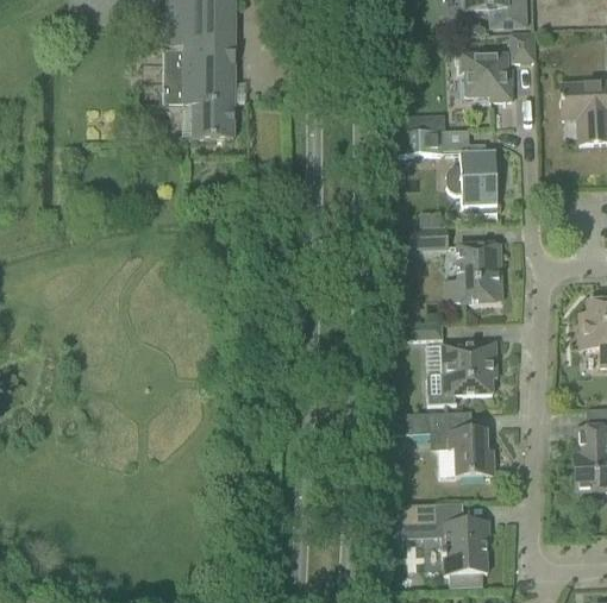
[(70,0),(70,23),(141,24),(141,0),(70,0)]
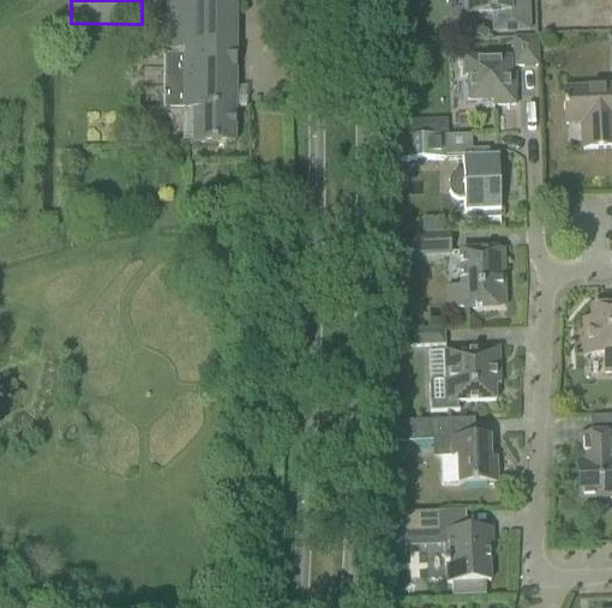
[(168,0),(168,60),(167,104),(186,104),(196,104),(195,137),(195,139),(237,139),(237,103),(238,83),(238,0),(168,0)]
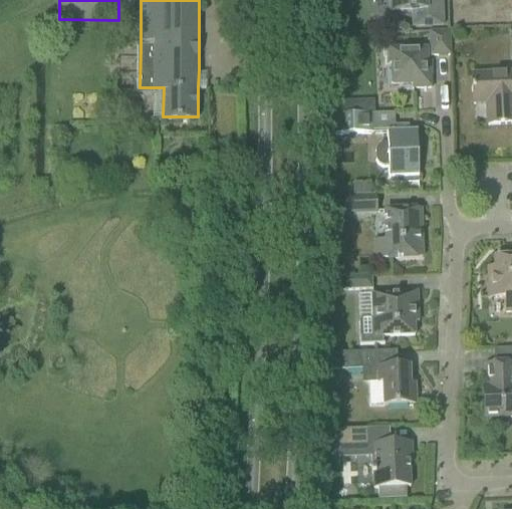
[(391,0),(392,8),(414,7),(414,22),(445,21),(443,0),(391,0)]
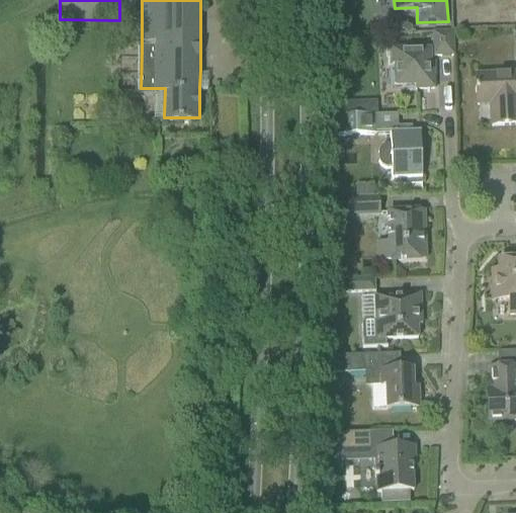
[(455,27),(434,28),(435,52),(456,51),(455,27)]
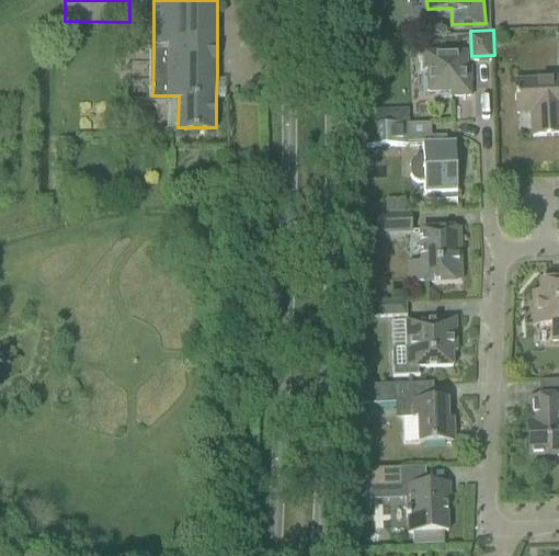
[(468,78),(467,49),(442,50),(442,45),(424,46),(424,66),(429,66),(430,89),(453,88),(453,92),(472,91),(472,78),(468,78)]
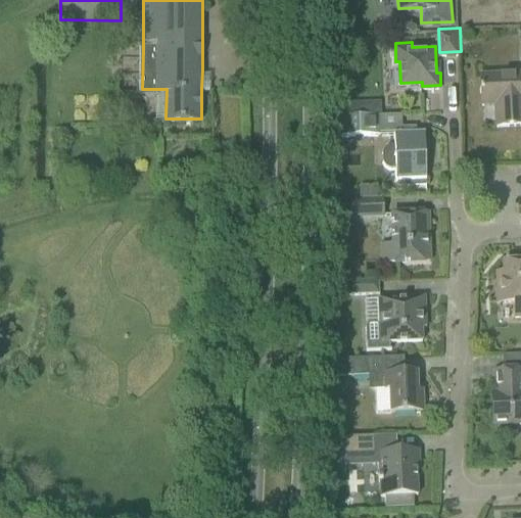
[(520,71),(482,73),(482,85),(481,85),(481,89),(482,89),(483,102),(496,101),(498,124),(520,122),(520,71)]
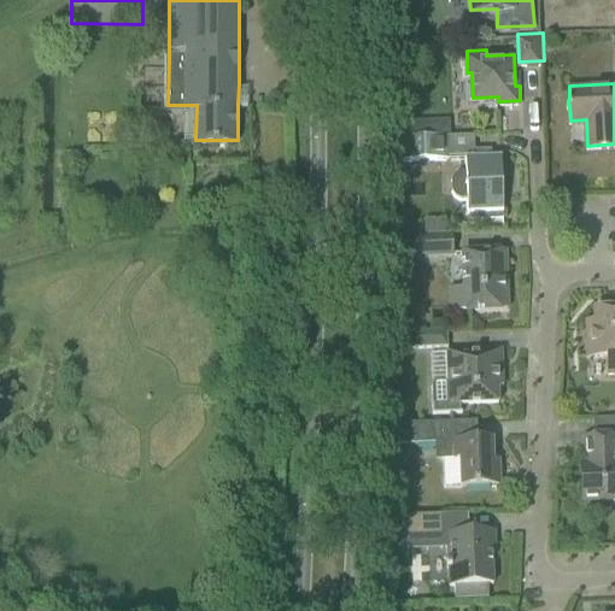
[(449,131),(400,134),(400,157),(449,154),(449,131)]
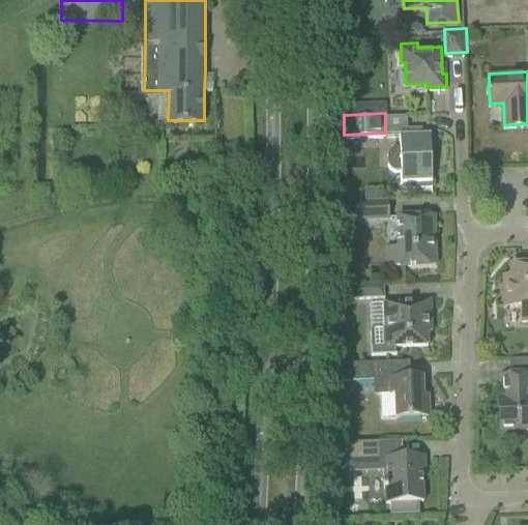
[(401,132),(401,144),(398,144),(394,145),(391,147),(390,149),(389,152),(389,161),(391,164),(393,167),(396,168),(398,168),(402,168),(402,179),(433,178),(432,130),(401,132)]
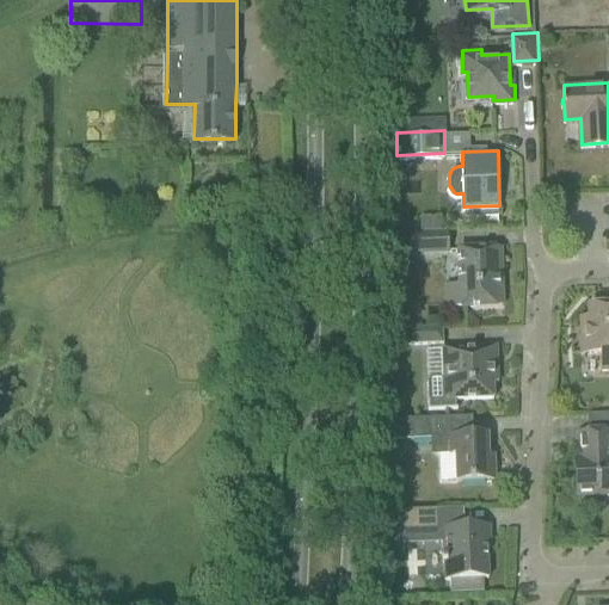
[(449,227),(411,228),(412,248),(450,247),(449,227)]
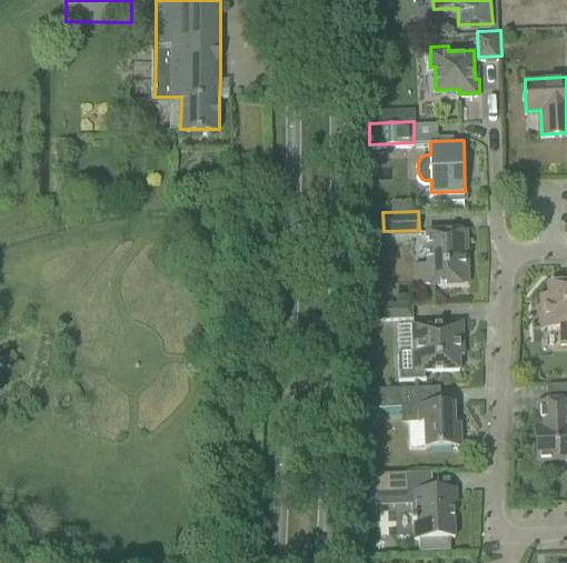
[(467,227),(428,228),(429,261),(430,282),(469,281),(468,255),(464,255),(464,249),(468,249),(467,227)]
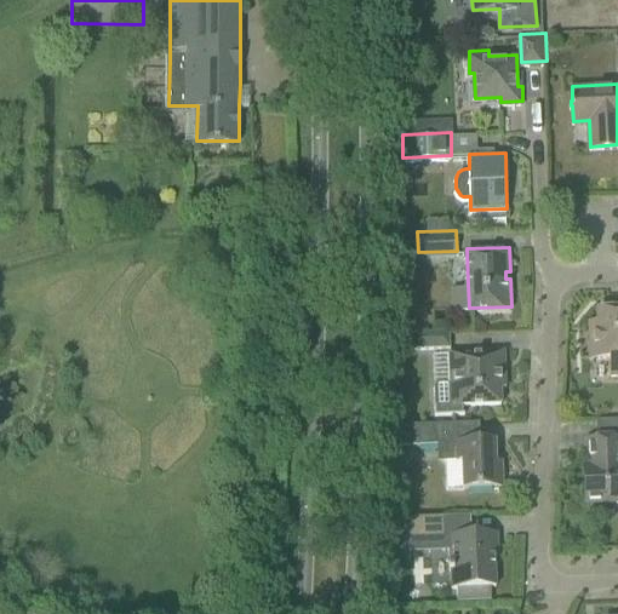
[(611,355),(612,373),(617,372),(617,302),(610,302),(610,305),(598,307),(599,319),(590,319),(590,355),(611,355)]
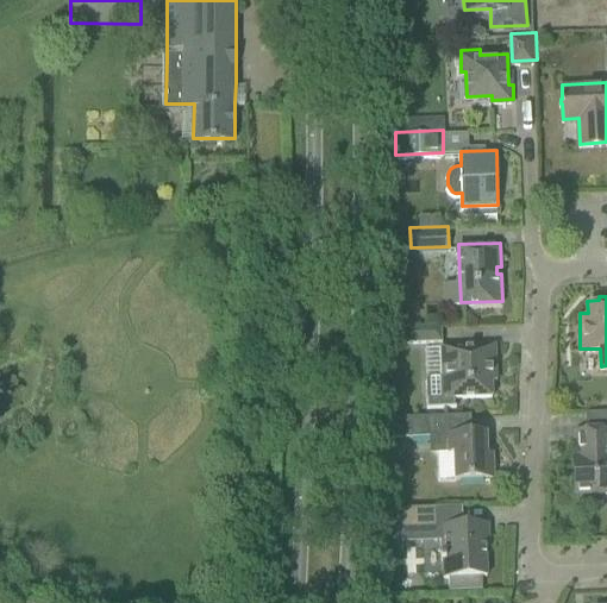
[(443,321),(405,322),(398,324),(398,340),(443,338),(443,321)]
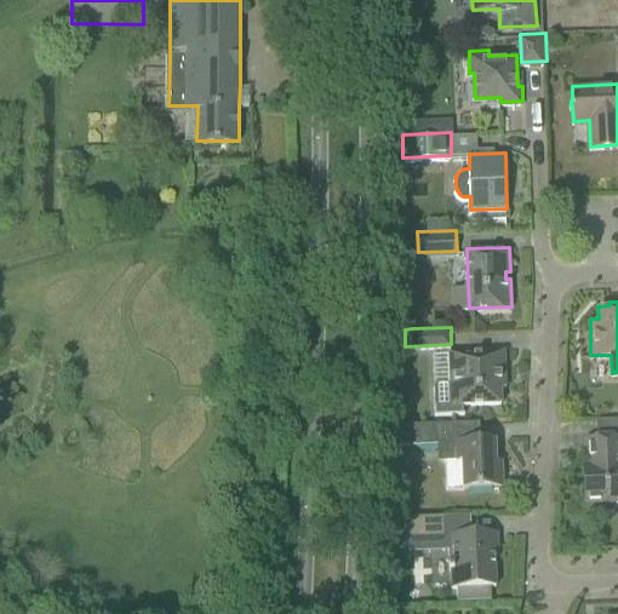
[(450,349),(451,379),(434,380),(436,412),(462,411),(462,401),(502,400),(502,384),(507,384),(505,348),(450,349)]
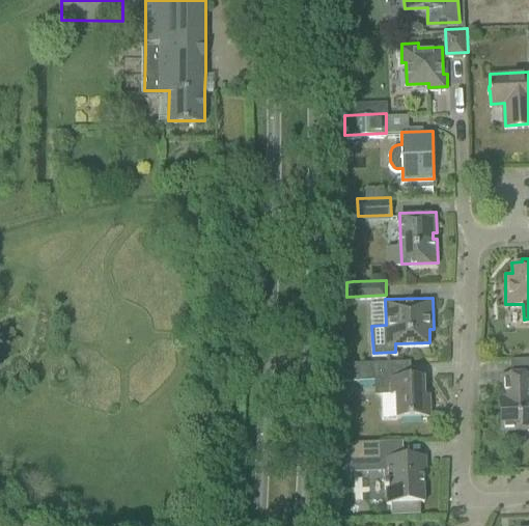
[(528,355),(514,356),(516,372),(504,374),(505,405),(501,405),(502,427),(528,425),(528,355)]
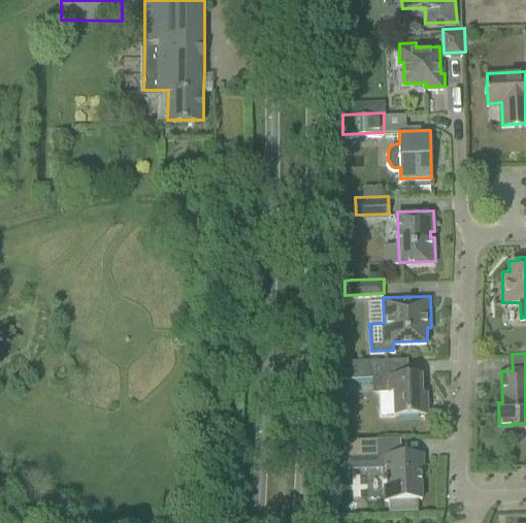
[(338,377),(389,376),(388,373),(389,373),(389,357),(338,359),(339,371),(338,377)]
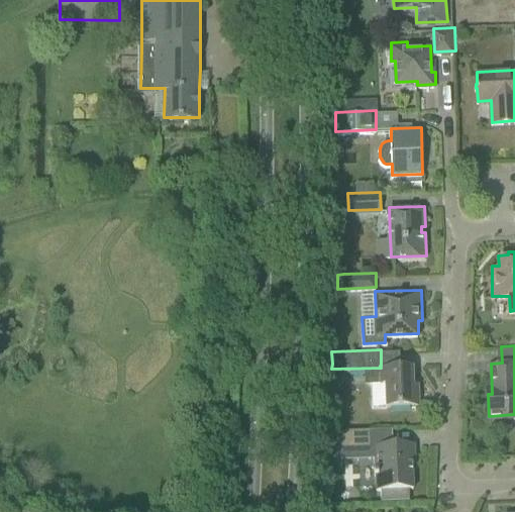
[(380,366),(381,368),(381,380),(372,381),(373,404),(419,403),(418,382),(413,383),(413,365),(381,366),(380,366)]
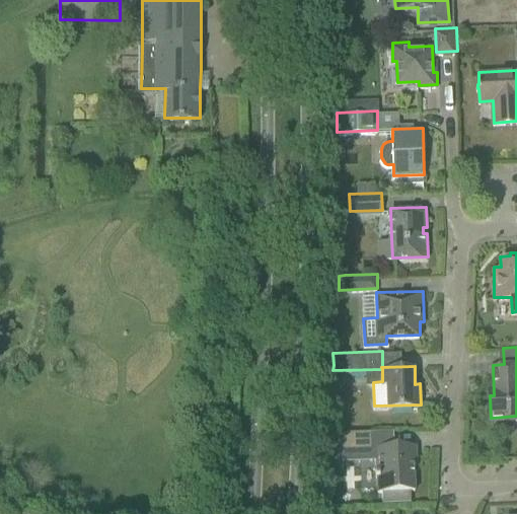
[(372,429),(342,430),(342,447),(372,446),(372,429)]
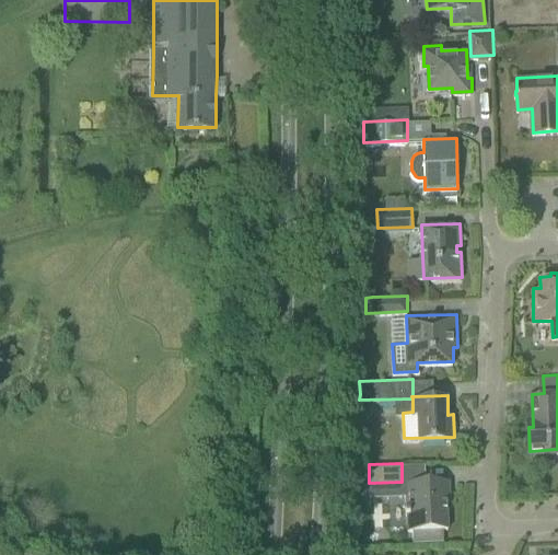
[(409,528),(414,528),(414,539),(444,538),(444,527),(449,527),(446,485),(450,485),(450,478),(407,480),(408,506),(407,506),(407,512),(408,511),(409,528)]
